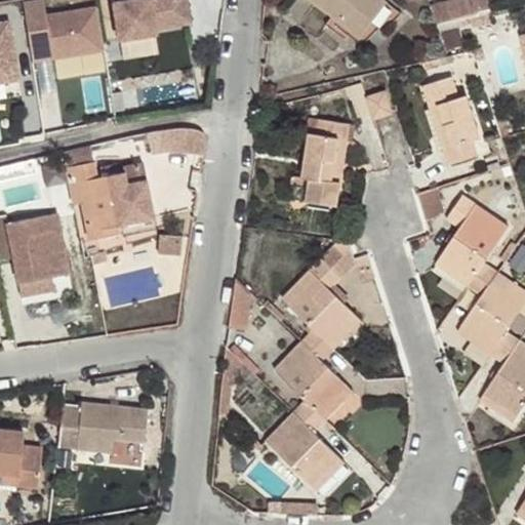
[(40,0),(25,0),(22,1),(30,62),(105,50),(98,6),(42,14),(40,0)]
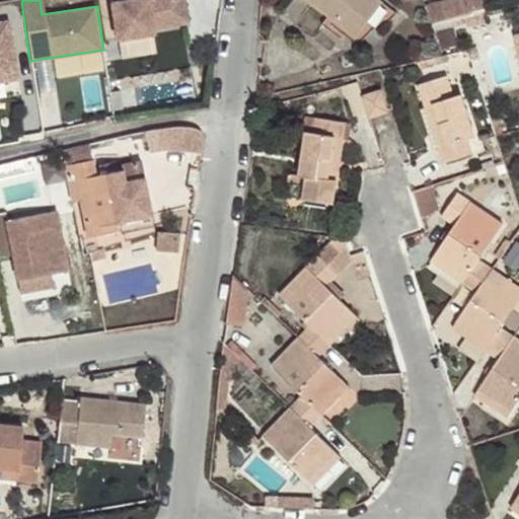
[(110,0),(117,38),(153,31),(152,26),(186,20),(182,1),(174,2),(173,0),(110,0)]
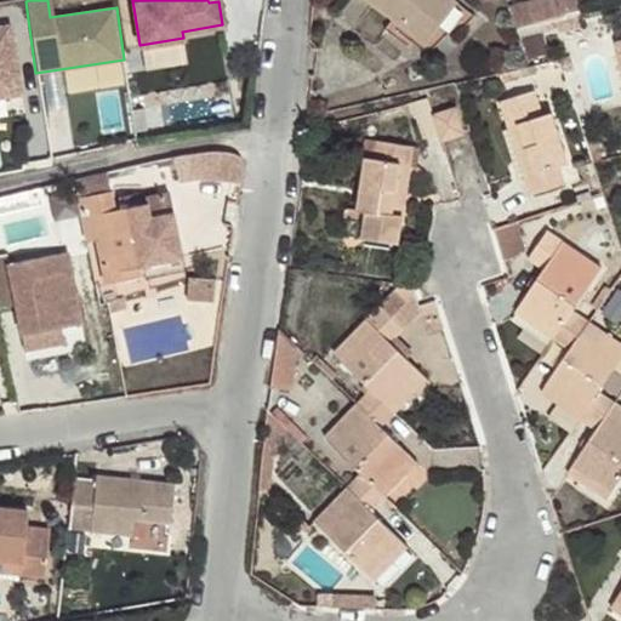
[(368,0),(425,41),(455,1),(453,0),(368,0)]
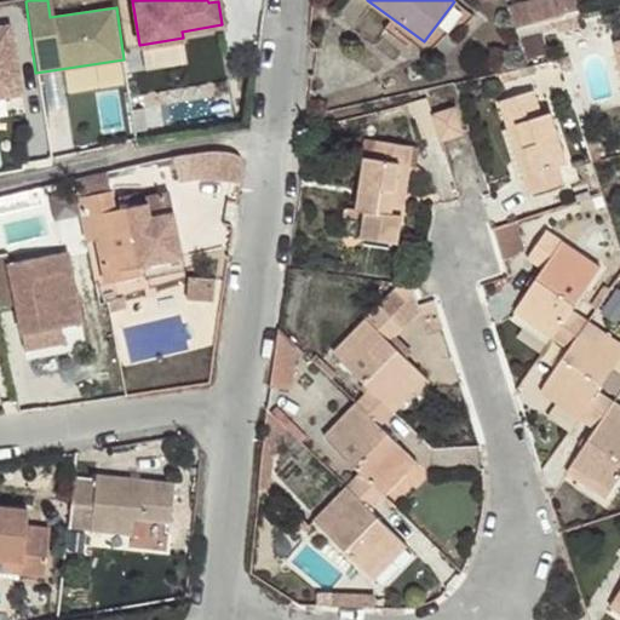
[(554,52),(549,33),(586,22),(579,0),(522,0),(514,3),(529,59),(554,52)]
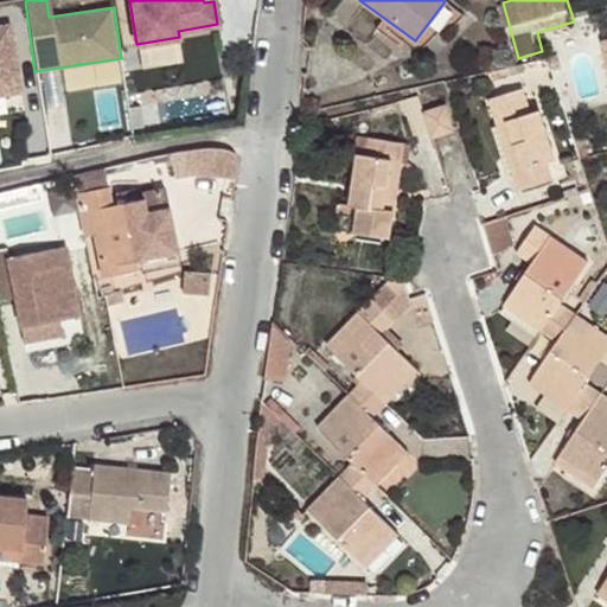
[(7,24),(0,24),(0,95),(18,93),(7,24)]
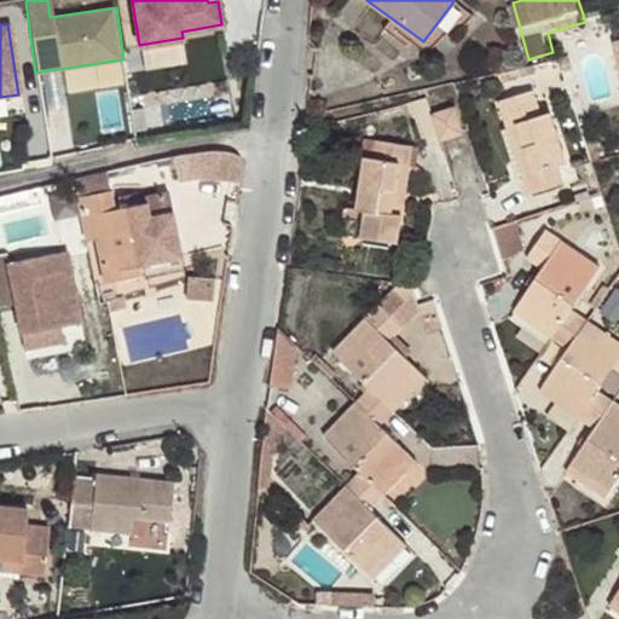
[(519,68),(498,73),(501,81),(520,76),(519,68)]
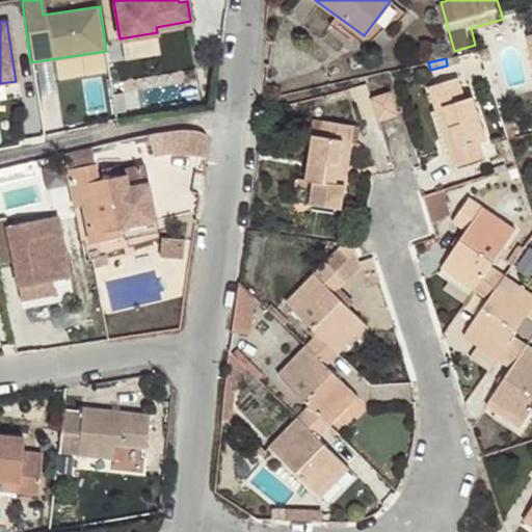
[(457,77),(427,87),(435,110),(430,112),(444,153),(448,152),(454,167),(484,157),(479,143),(486,140),(473,97),(464,100),(457,77)]
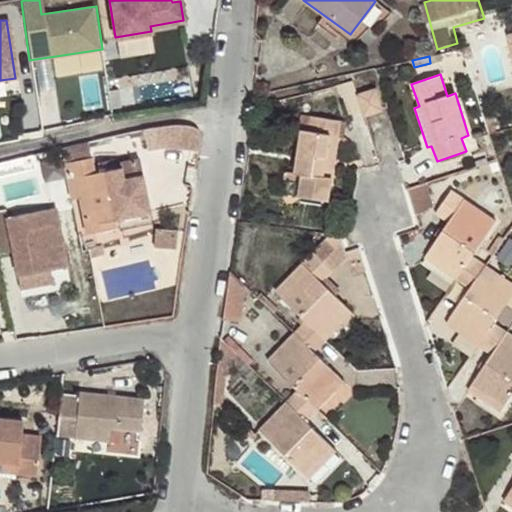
[(356,95),(351,81),(335,85),(338,94),(342,93),(345,104),(357,100),(356,95)]
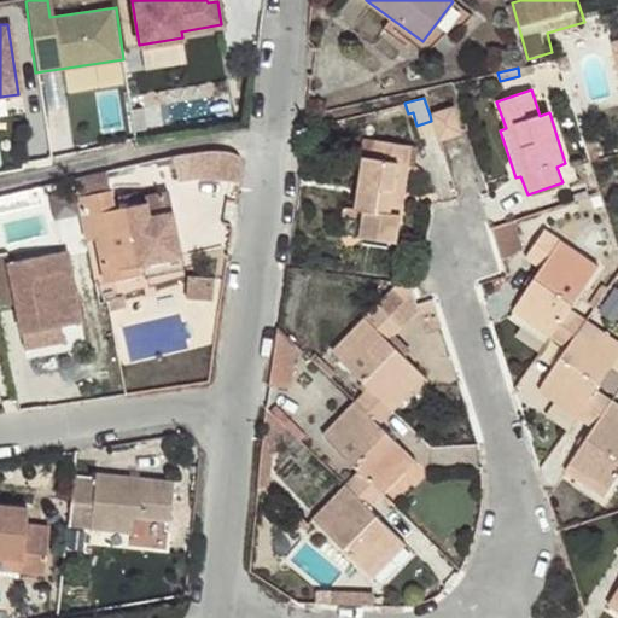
[(431,121),(437,139),(461,133),(453,108),(430,115),(431,121)]
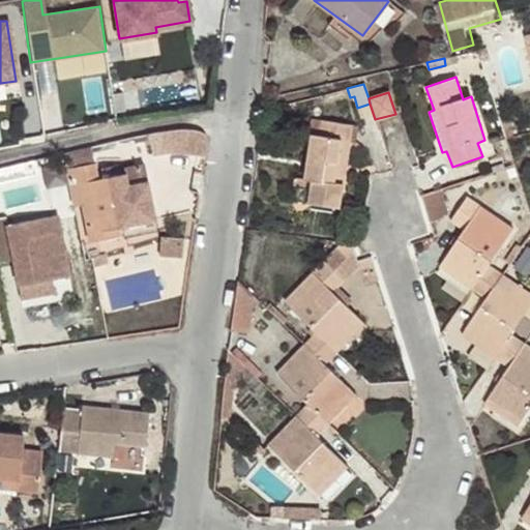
[(350,142),(352,125),(311,118),(308,134),(312,135),(304,179),(312,181),(308,204),(340,208),(343,184),(335,182),(342,140),(350,142)]
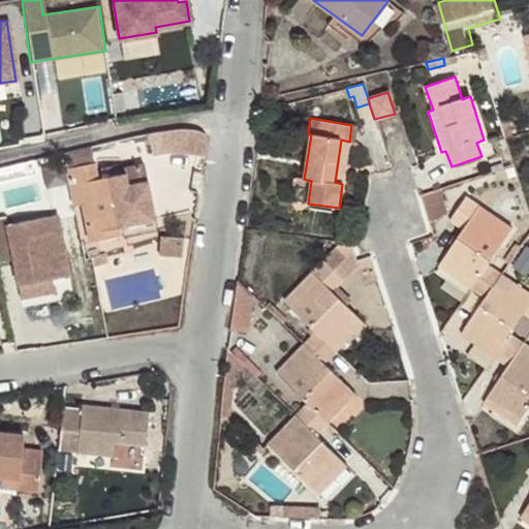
[(358,126),(351,125),(349,142),(354,143),(358,126)]
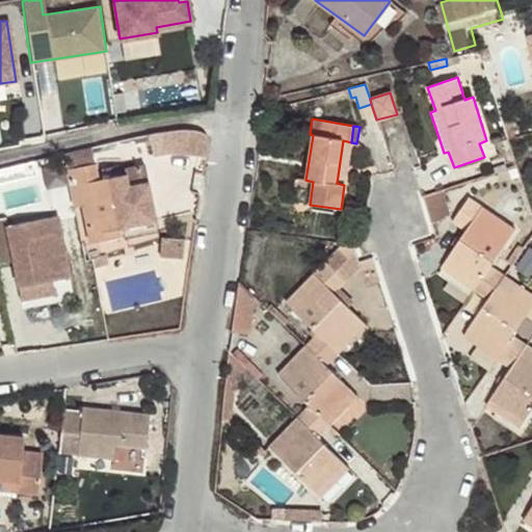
[(171,134),(168,135),(167,158),(206,156),(207,147),(207,139),(206,135),(203,132),(201,132),(197,131),(193,131),(185,132),(171,134)]
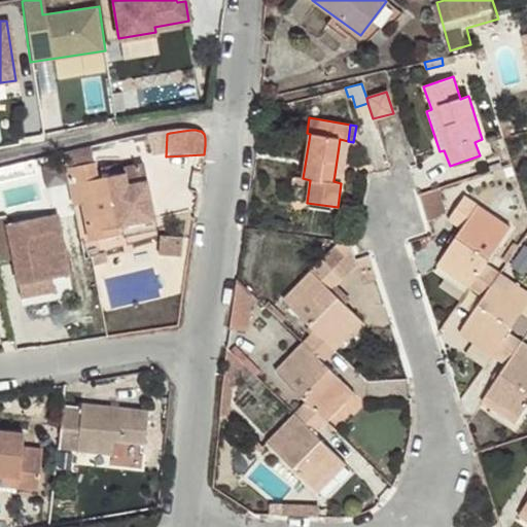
[(341,183),(348,141),(340,139),(334,181),(341,183)]
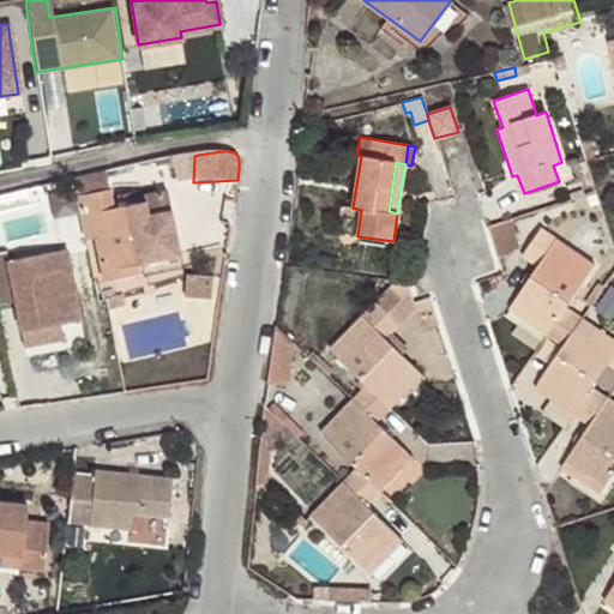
[(38,186),(4,194),(8,210),(43,202),(38,186)]
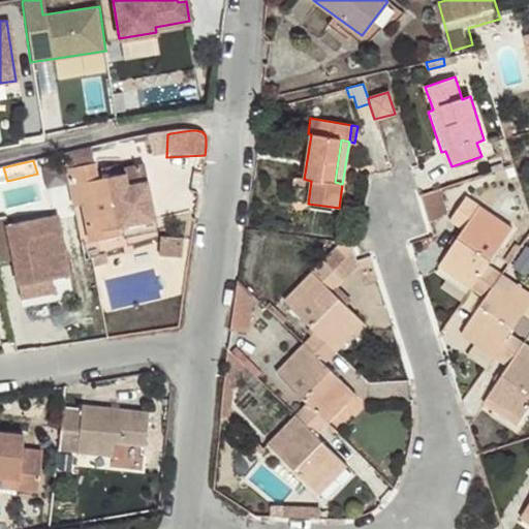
[(93,162),(64,168),(71,206),(81,204),(88,240),(89,241),(106,238),(105,231),(146,223),(144,211),(153,210),(144,164),(123,168),(124,173),(97,179),(93,162)]
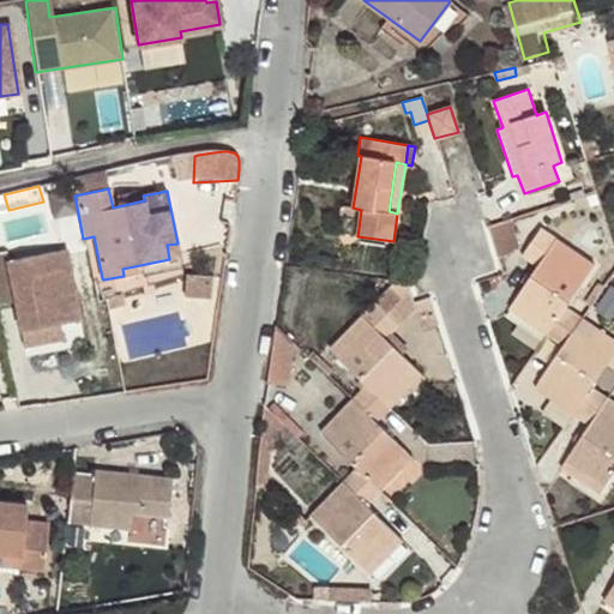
[(602,210),(597,193),(585,198),(590,214),(602,210)]
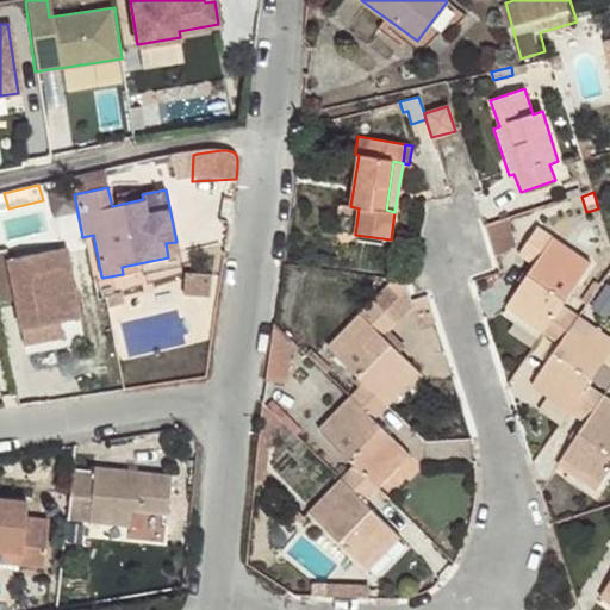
[(506,221),(485,228),(493,254),(516,246),(506,221)]
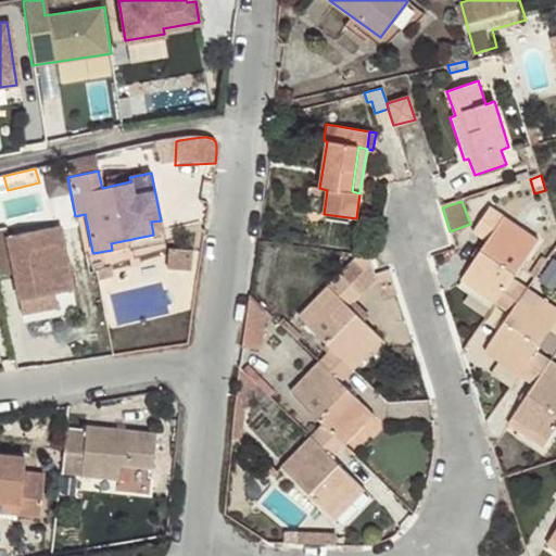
[(494,303),(512,278),(539,240),(490,206),(471,232),(487,241),(456,287),(490,310),(494,303)]
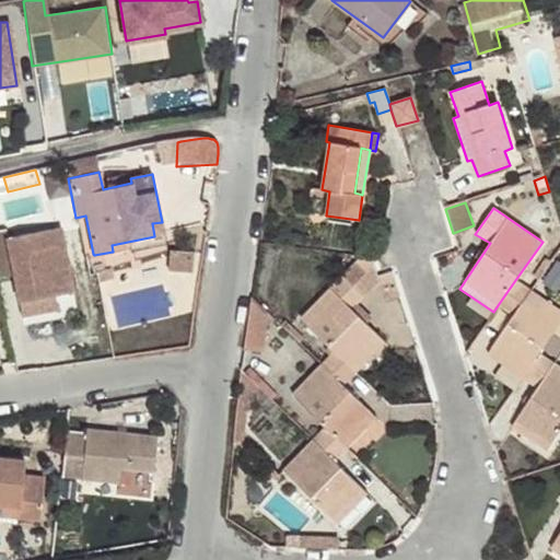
[(112,245),(113,252),(127,248),(128,253),(165,244),(162,222),(152,223),(154,236),(112,245)]
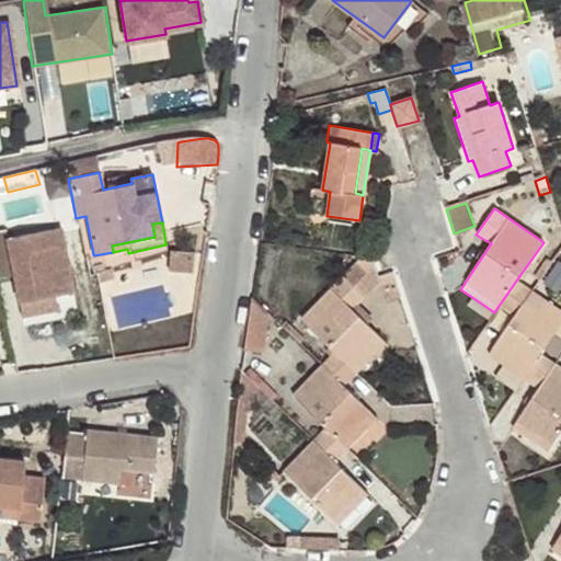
[(6,229),(0,229),(0,267),(18,265),(19,273),(13,274),(13,275),(19,302),(55,295),(72,292),(60,227),(8,237),(6,229)]
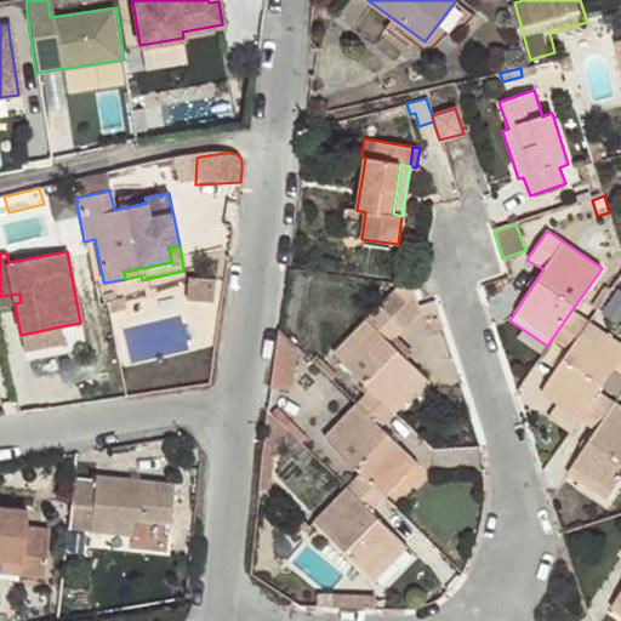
[(93,283),(98,306),(108,302),(110,301),(107,283),(104,283),(103,281),(93,283)]
